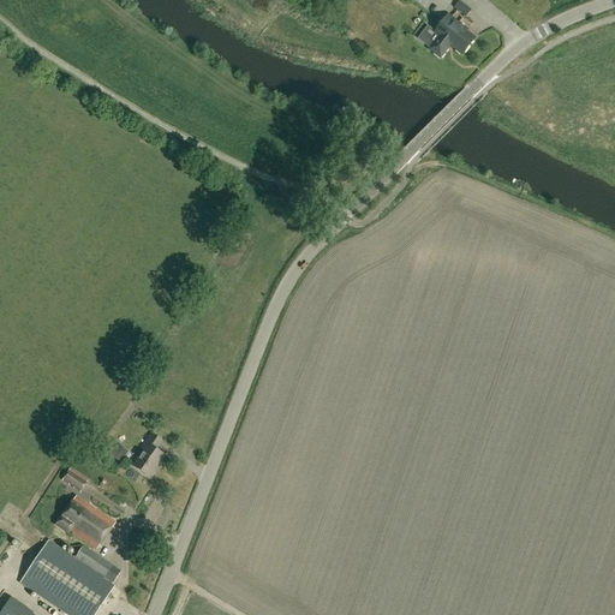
[(454,9),(466,17),(472,11),(460,1),(454,9)]
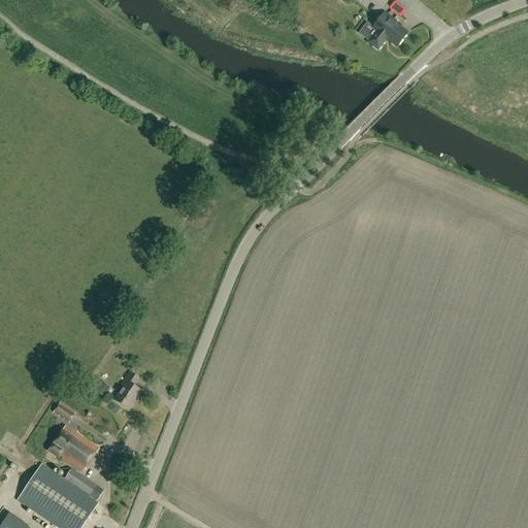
[(397,47),(407,33),(400,27),(401,26),(385,13),(373,29),(376,31),(368,42),(378,50),(387,39),(397,47)]
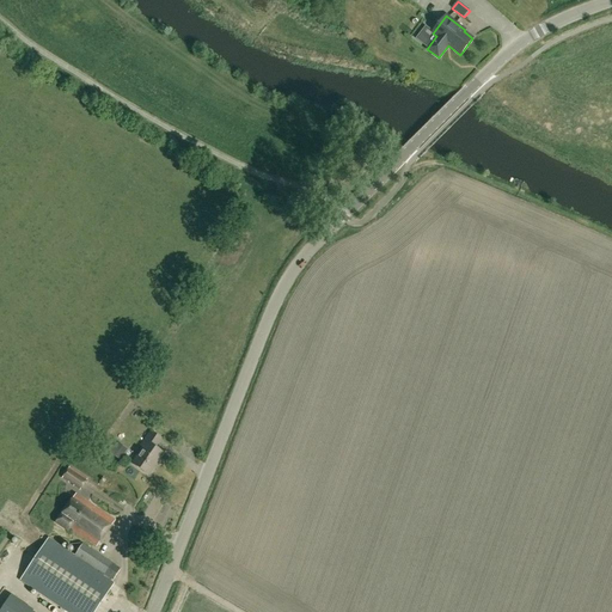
[(148,476),(164,453),(154,447),(161,439),(151,432),(141,446),(144,448),(133,464),(148,476)]
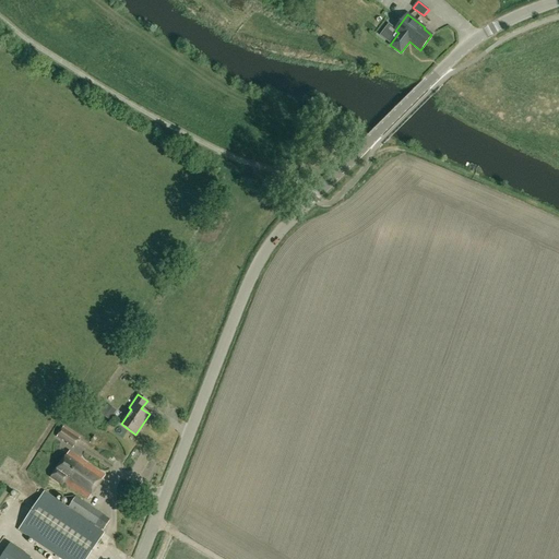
[(107,404),(104,409),(100,408),(98,413),(105,417),(113,407),(107,404)]
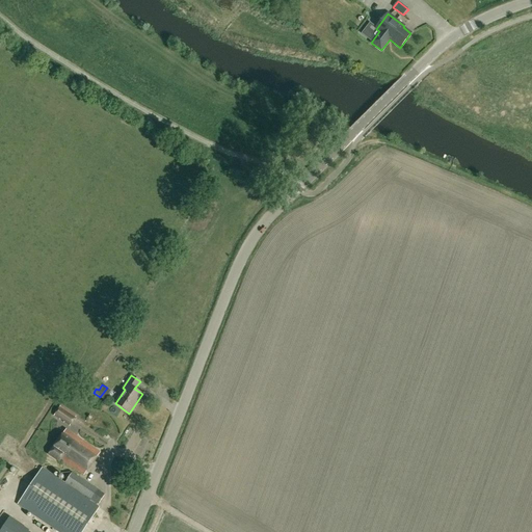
[(76,417),(60,406),(54,416),(59,420),(60,418),(65,421),(64,423),(70,426),(76,417)]
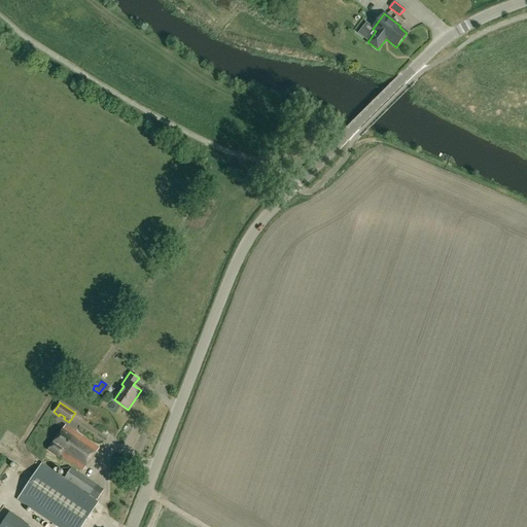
[(83,471),(99,448),(65,425),(48,450),(59,457),(60,455),(83,471)]
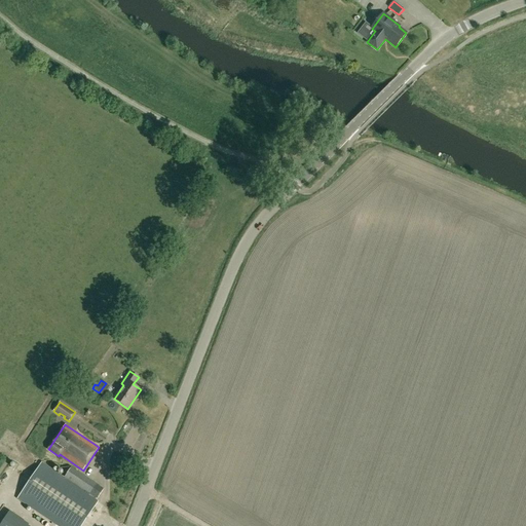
[(71,467),(64,479),(41,464),(19,498),(60,525),(81,525),(98,502),(88,496),(89,494),(97,499),(103,490),(71,467)]
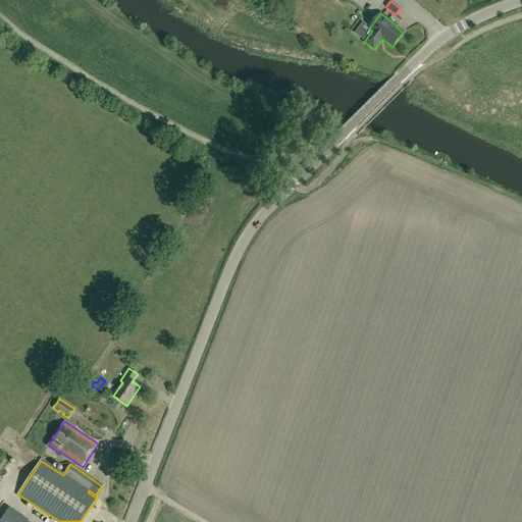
[(0,521),(23,521),(7,511),(0,521)]
